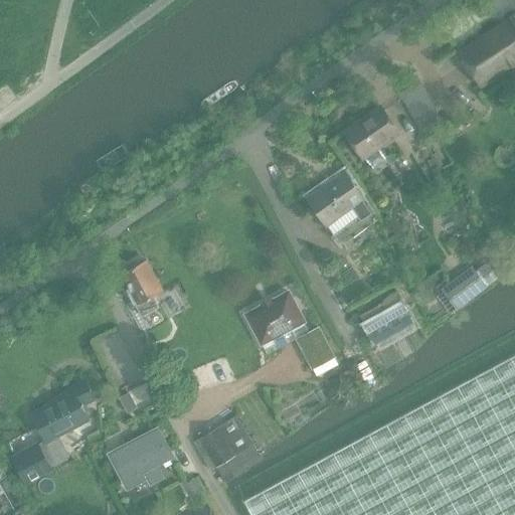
[(514,16),(510,19),(510,20),(458,53),(480,88),(514,64),(514,16)]
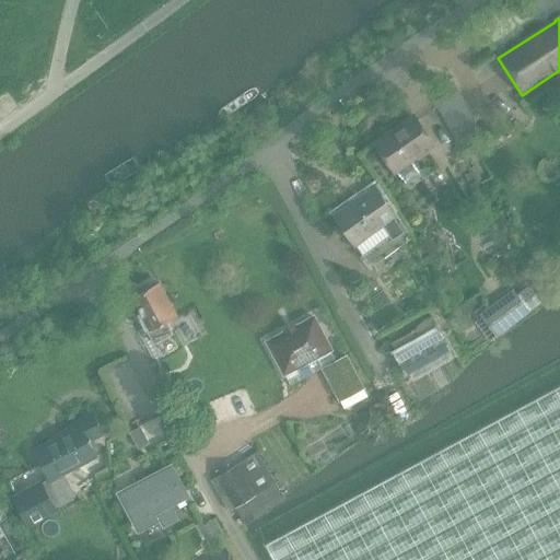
[(456,90),(434,102),(450,131),(471,119),(456,90)]
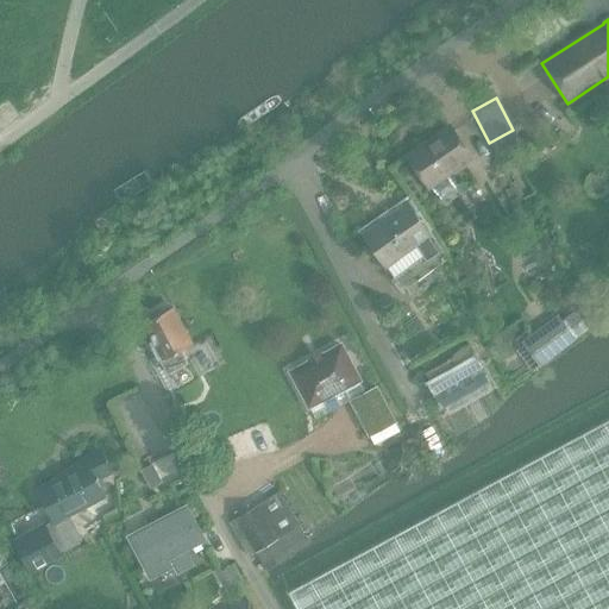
[(437,135),(407,156),(429,188),(431,188),(440,201),(458,188),(449,175),(473,158),(454,131),(440,140),(437,135)]
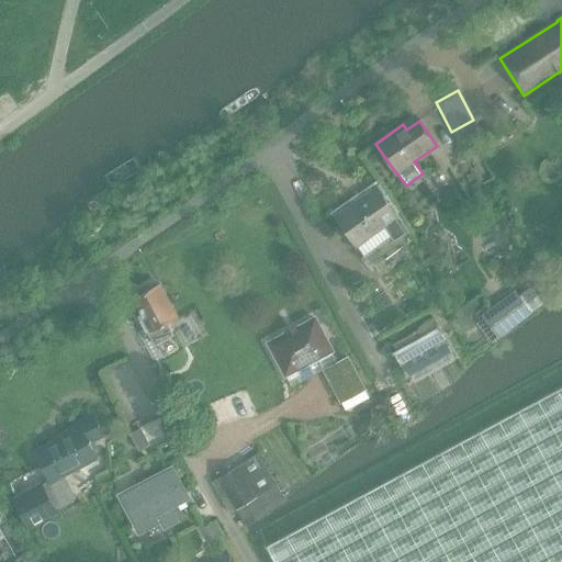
[(339,213),(348,226),(347,226),(359,244),(360,243),(375,265),(415,237),(401,215),(380,186),(339,213)]
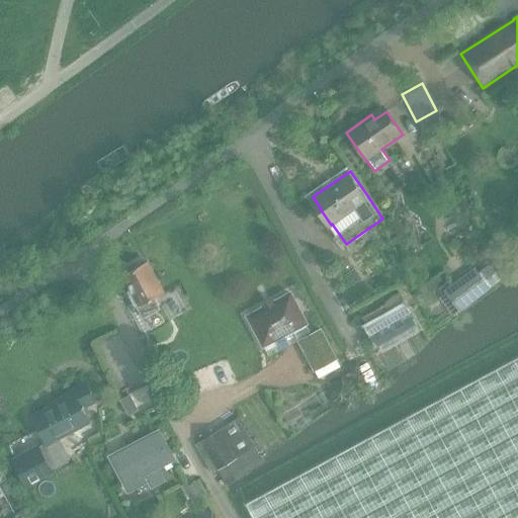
[(153,297),(163,292),(148,262),(144,264),(141,261),(135,264),(135,268),(122,273),(131,289),(126,291),(140,318),(158,309),(153,297)]
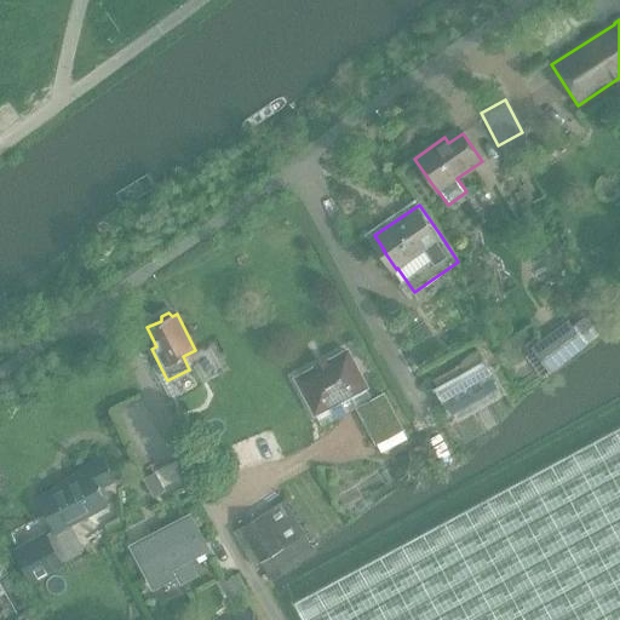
[(572,321),(534,348),(552,372),(602,336),(587,316),(574,326),(572,321)]
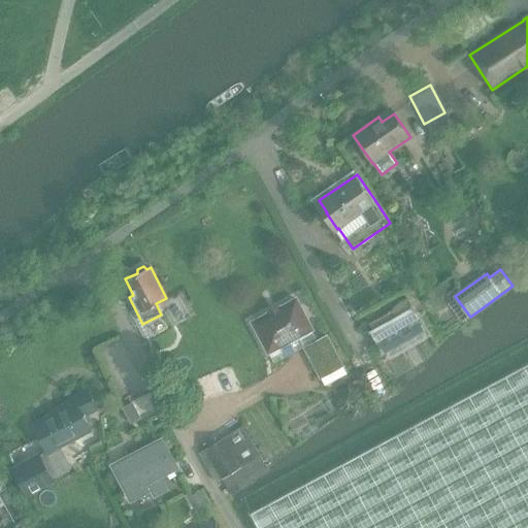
[(269,314),(253,322),(269,353),(299,336),(312,330),(296,299),(279,308),(279,307),(269,312),(269,314)]
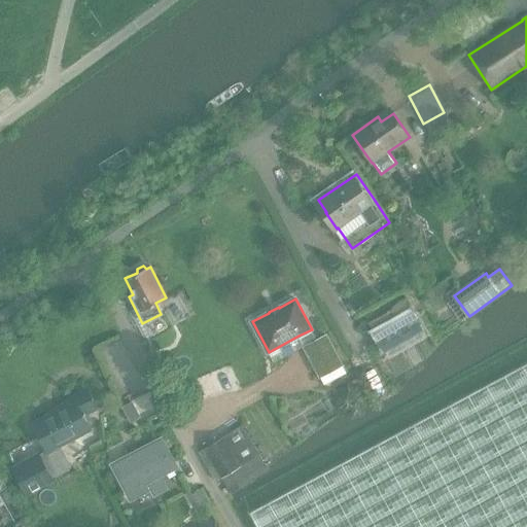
[(383,353),(426,328),(413,305),(370,329),(383,353)]
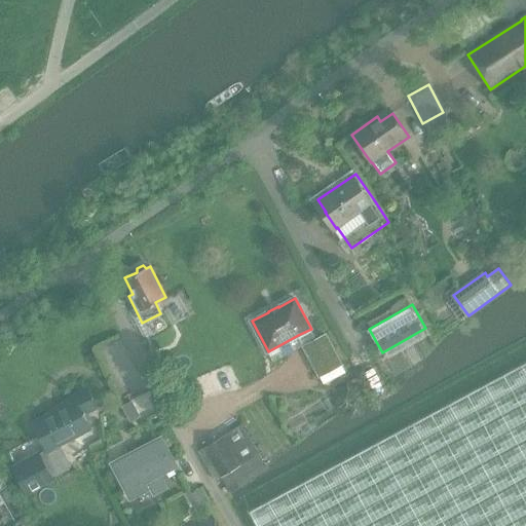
[(311,329),(298,335),(320,376),(326,387),(346,376),(340,365),(325,335),(316,340),(311,329)]
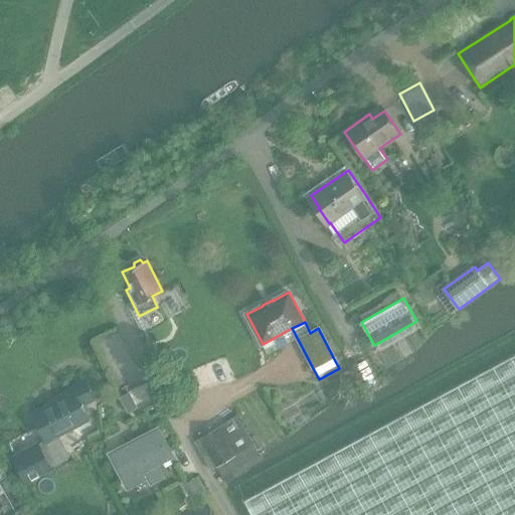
[(514,514),(514,354),(244,500),(251,514),(514,514)]
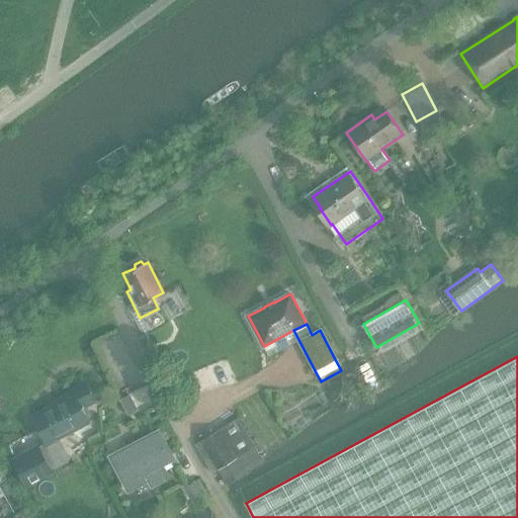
[(354,370),(341,378),(348,389),(361,380),(354,370)]
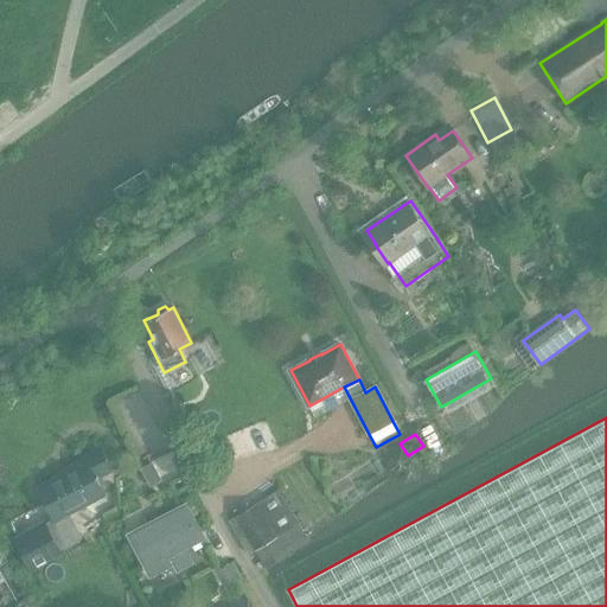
[(103,494),(96,481),(115,471),(101,446),(82,457),(85,462),(37,489),(53,521),(103,494)]
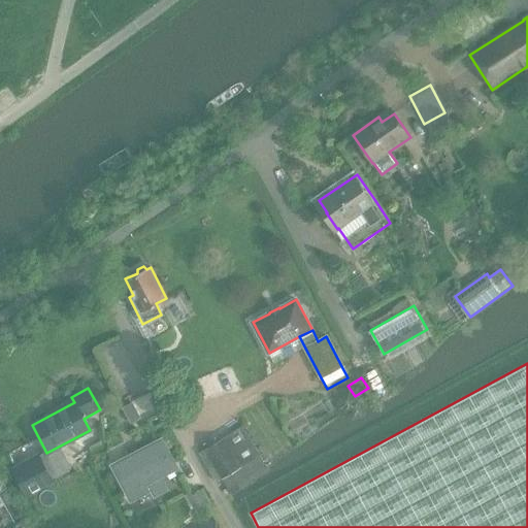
[(141,418),(132,402),(122,407),(131,424),(141,418)]
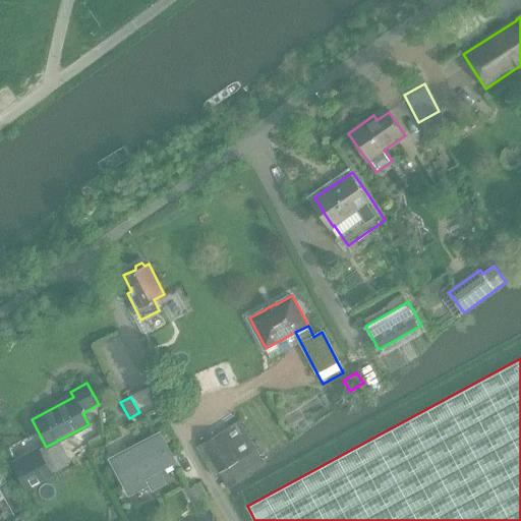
[(239,420),(196,447),(214,476),(221,472),(229,486),(248,471),(264,460),(239,420)]
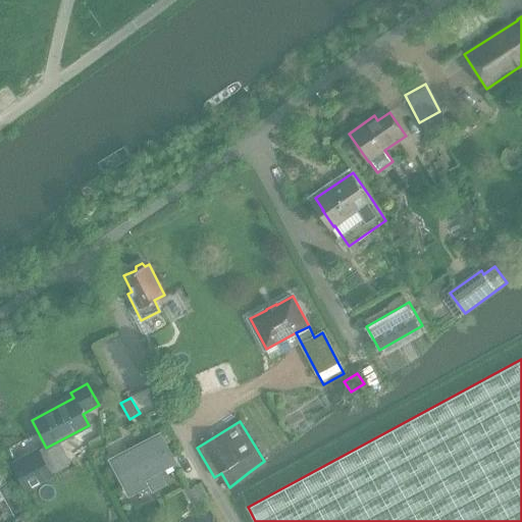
[(159,471),(175,462),(160,433),(111,460),(126,488),(147,477),(153,489),(166,483),(159,471)]
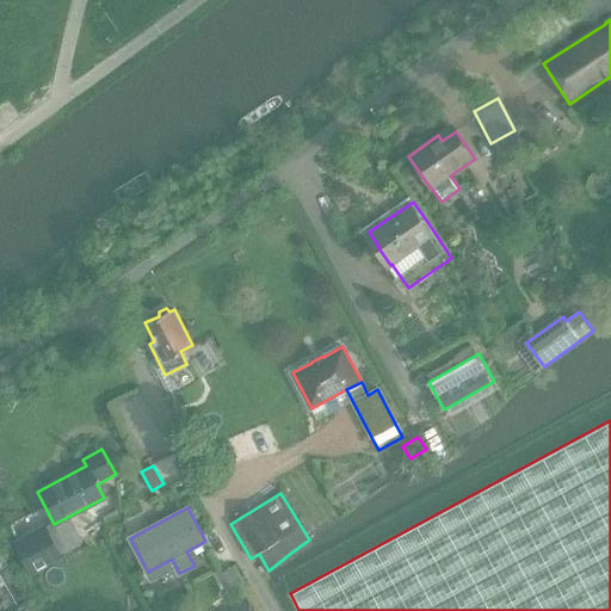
[(45,524),(13,542),(32,575),(65,559),(45,524)]
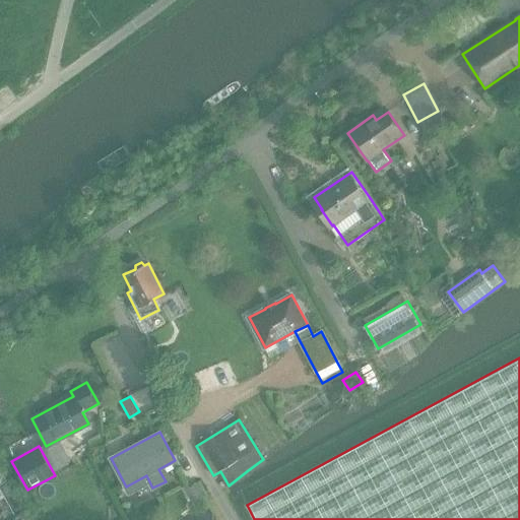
[(205,495),(197,481),(186,489),(193,502),(205,495)]
